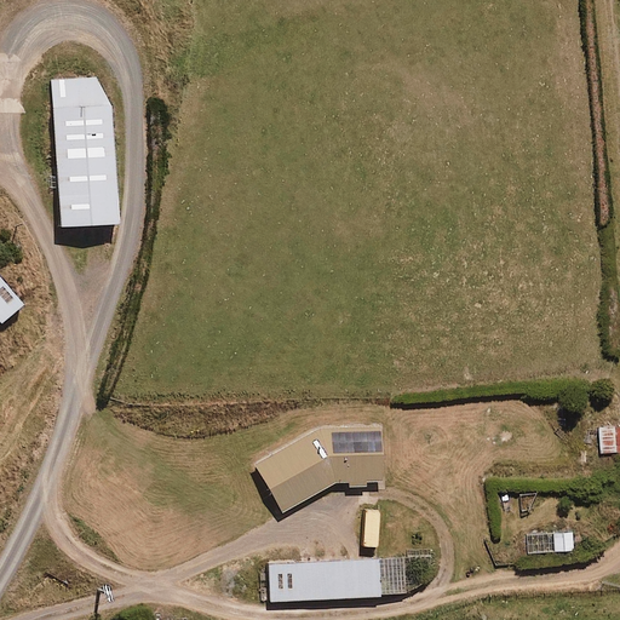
[(109,98),(97,78),(50,80),(61,227),(118,223),(109,98)]
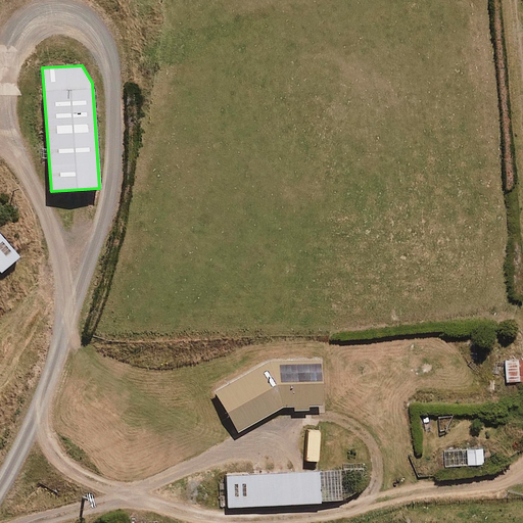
[(0,272),(18,257),(0,234),(0,272)]
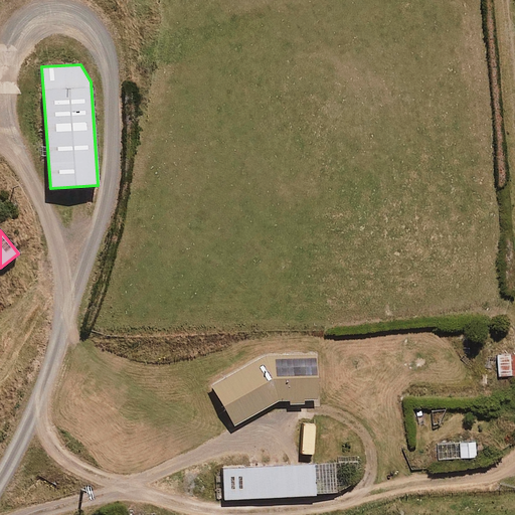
[(514,352),(499,352),(499,374),(514,374),(514,352)]
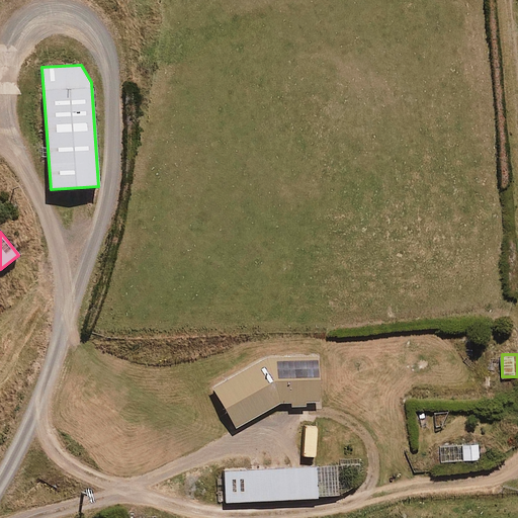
[(291,408),(306,407),(305,403),(319,402),(317,355),(264,358),(211,387),(235,427),(287,400),(291,408)]
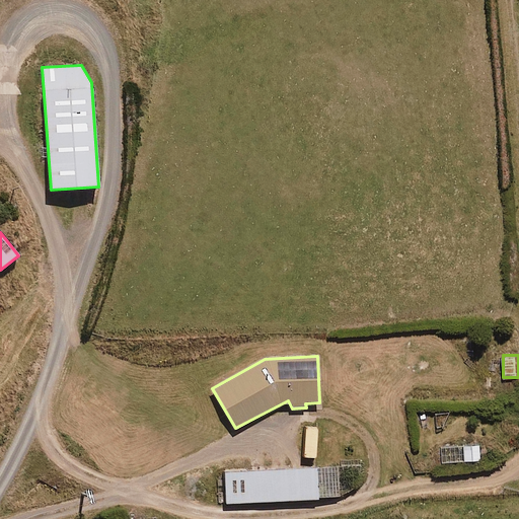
[(449,410),(435,411),(435,429),(450,429),(449,410)]
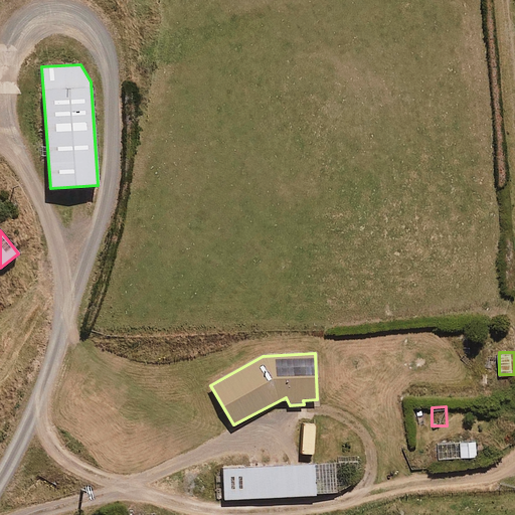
[(437,441),(438,458),(479,457),(479,441),(437,441)]
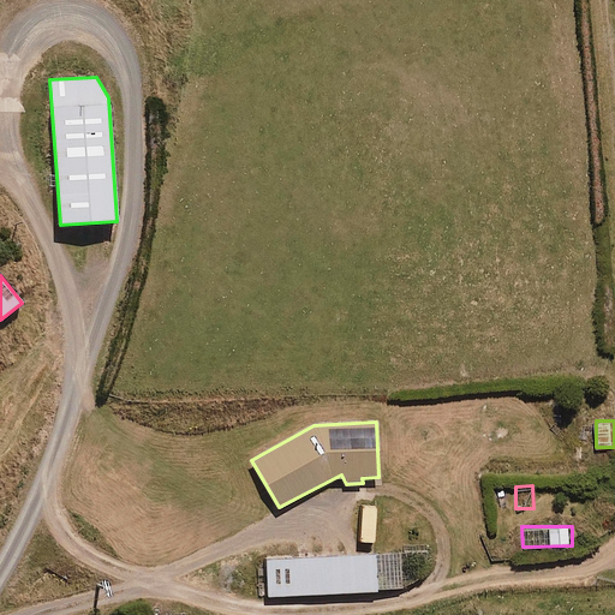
[(266,559),(267,598),(402,591),(412,587),(421,580),(427,571),(428,560),(428,549),(266,559)]
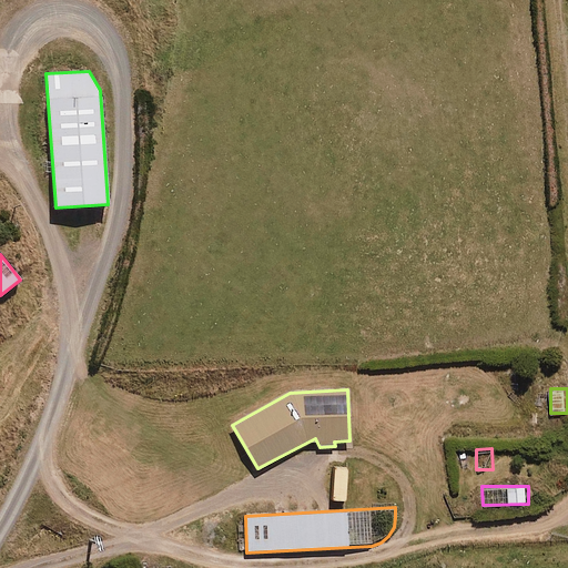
All buildings are outlined.
